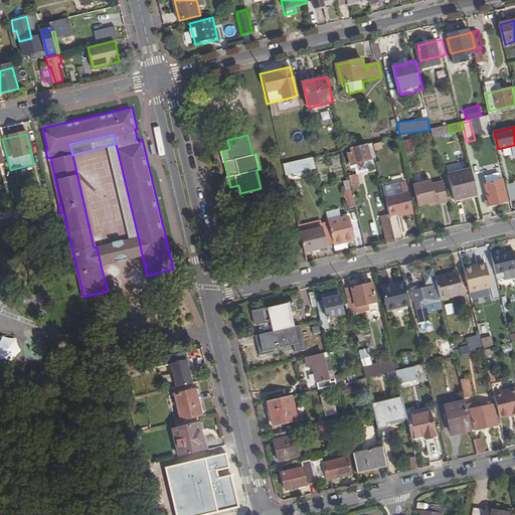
[(408,153),(417,150),(414,138),(405,141),(408,153)]
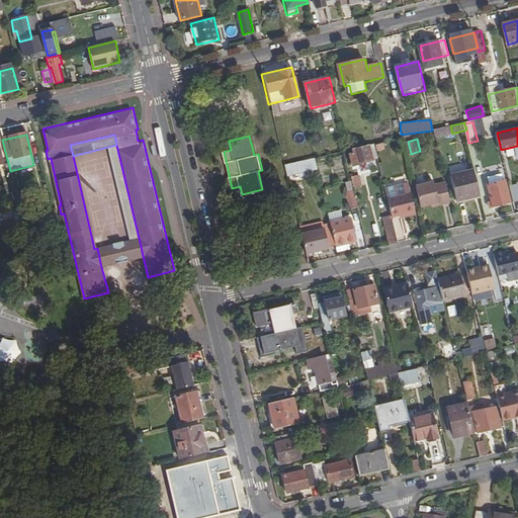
[(373,161),(379,160),(375,144),(370,145),(373,161)]
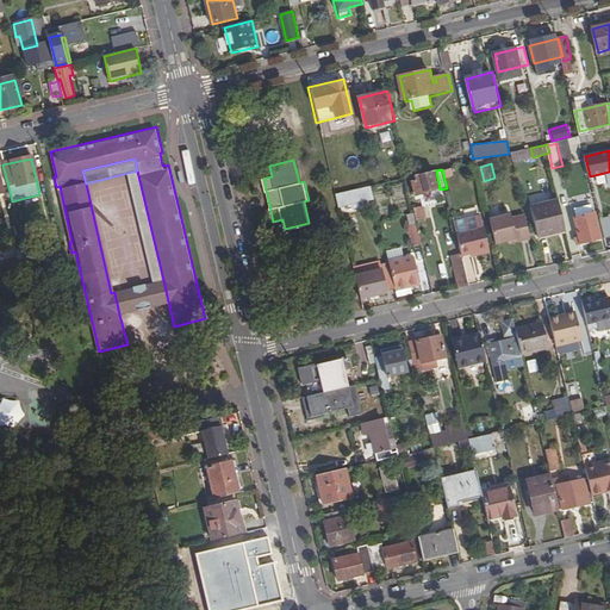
[(440,190),(436,170),(417,175),(418,182),(415,182),(418,199),(423,198),(423,194),(440,190)]
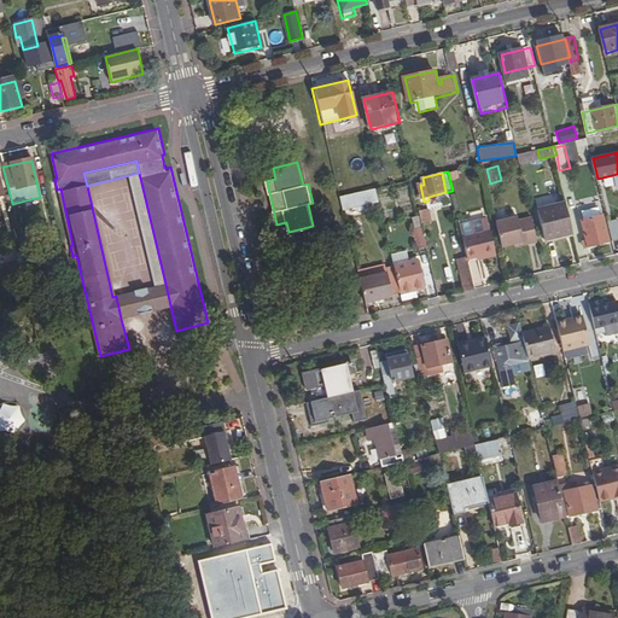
[(342,197),(344,207),(379,199),(377,188),(342,197)]
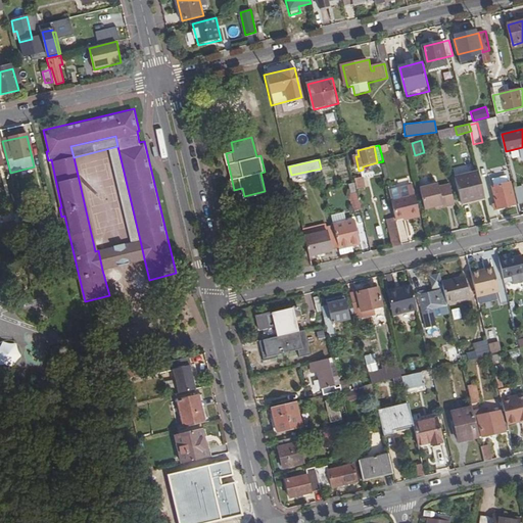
[(463,202),(486,197),(480,172),(457,178),(463,202)]
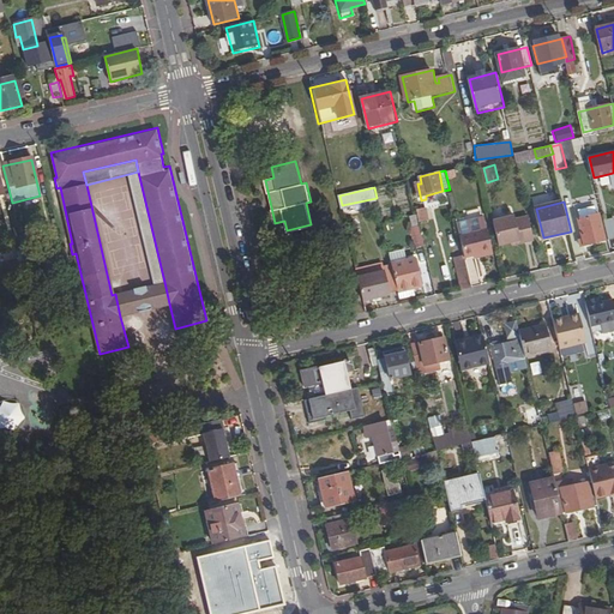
[(428,208),(420,210),(422,223),(431,221),(428,208)]
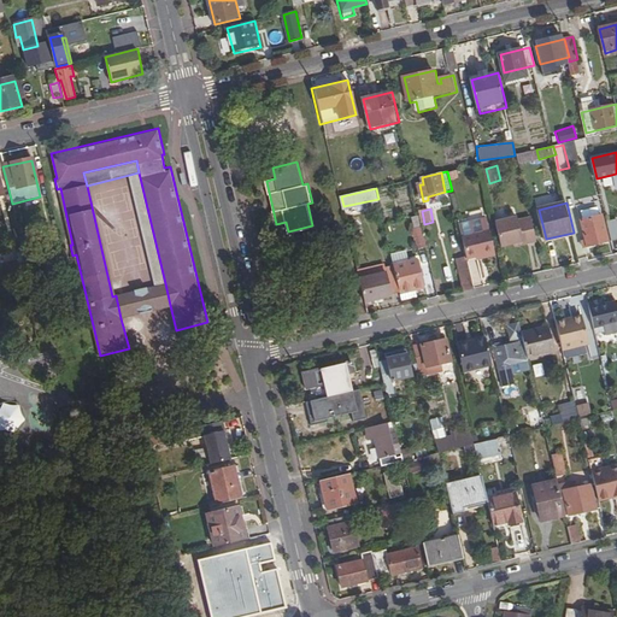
[(413,217),(416,229),(423,227),(421,216),(413,217)]
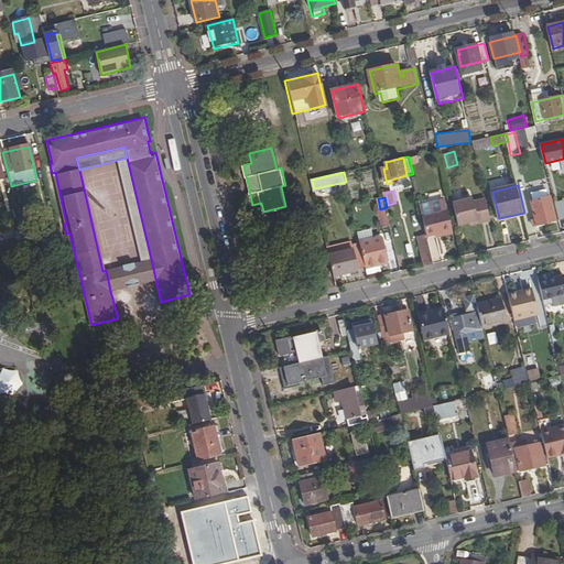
[(552,197),(531,202),(535,220),(533,221),(534,226),(557,221),(552,197)]
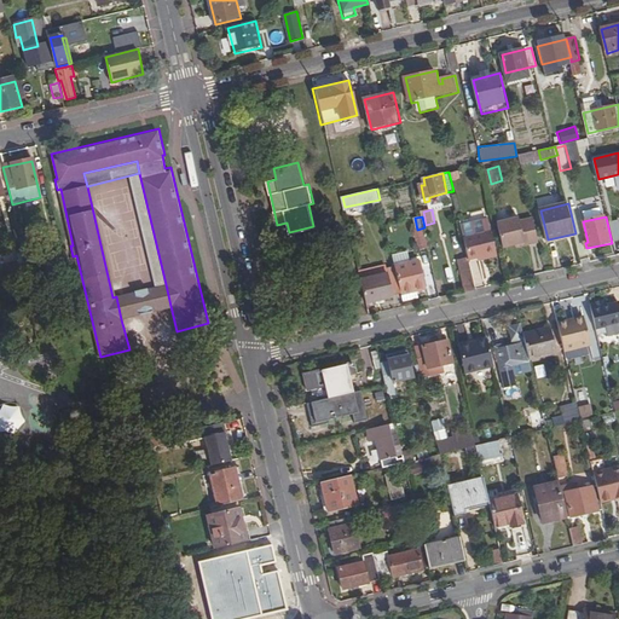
[(504,247),(516,244),(526,242),(521,220),(520,218),(498,223),(504,247)]
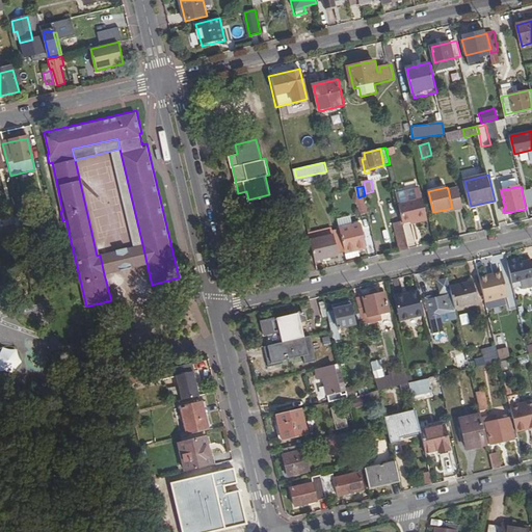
[(452,189),(457,210),(463,208),(459,187),(452,189)]
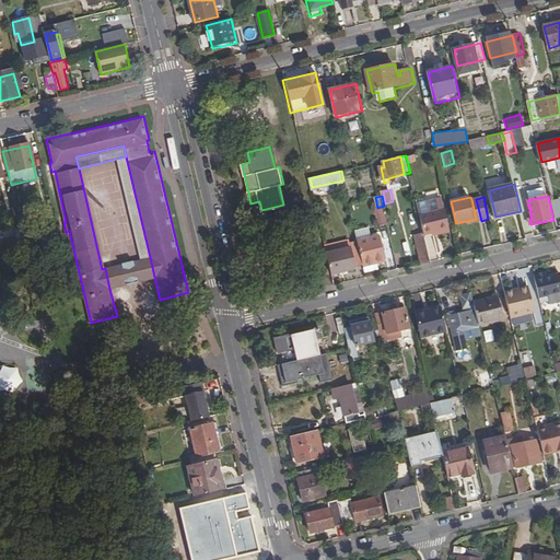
[(468,224),(481,221),(476,199),(471,199),(476,219),(467,221),(468,224)]
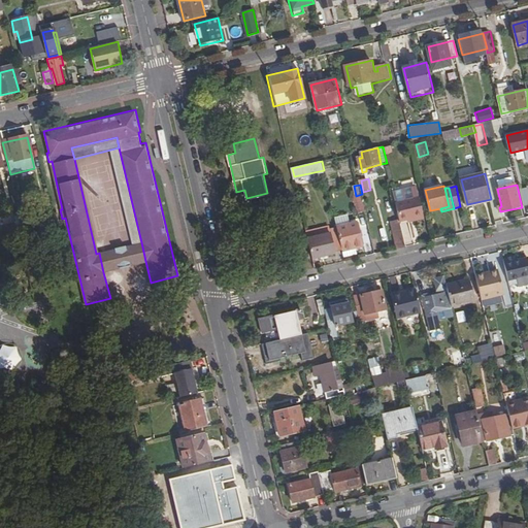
[(366,210),(362,194),(356,196),(355,196),(359,212),(366,210)]
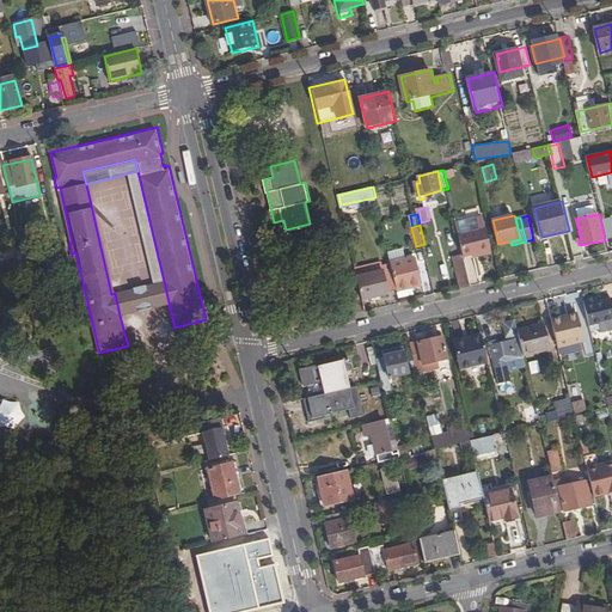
[(461,234),(459,234),(464,257),(473,255),(493,251),(487,228),(483,230),(461,234)]
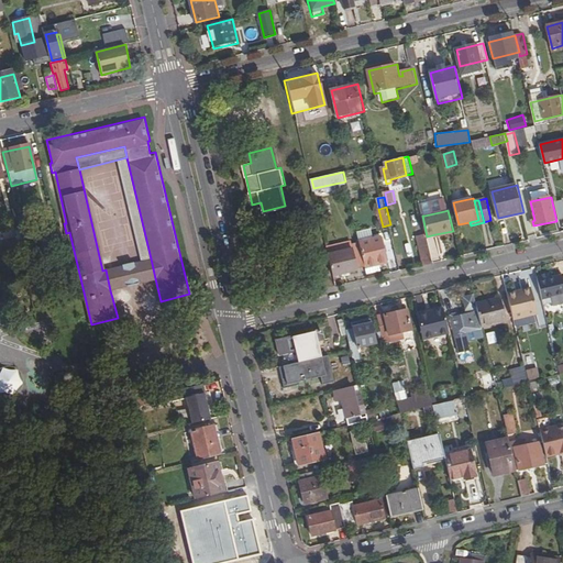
[(10,220),(0,220),(0,238),(11,238),(10,220)]
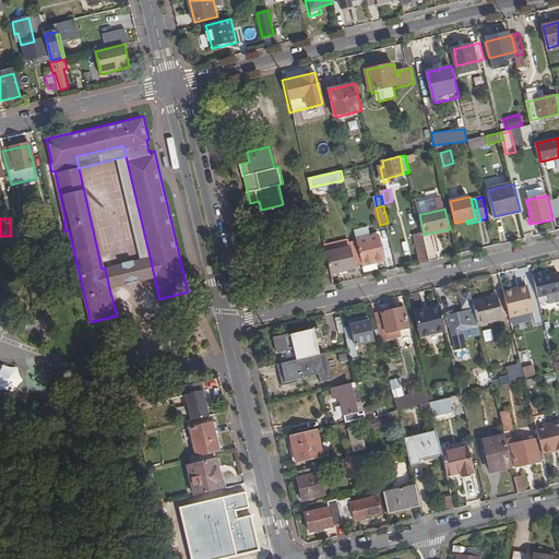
[(368,229),(355,232),(357,241),(370,238),(368,229)]
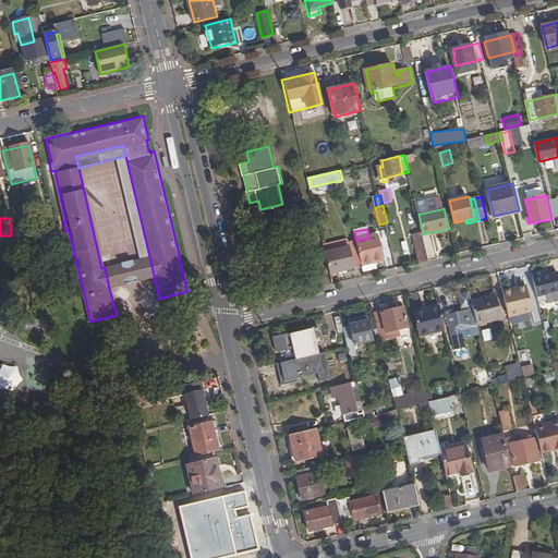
[(12,239),(14,249),(25,246),(23,237),(12,239)]
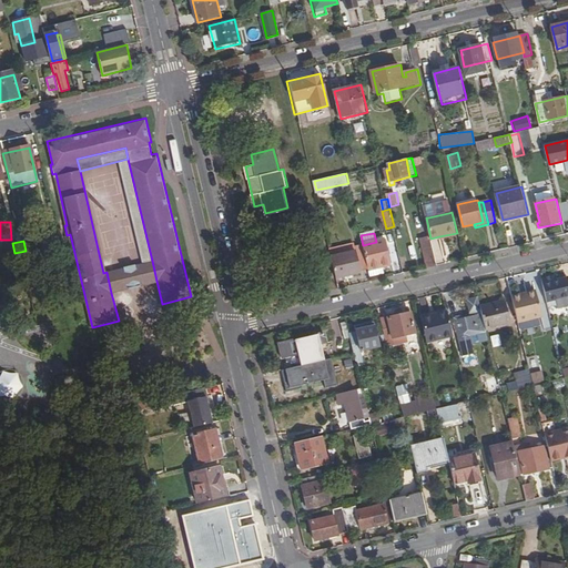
[(376,242),(363,245),(369,271),(381,267),(381,266),(389,264),(384,241),(376,242)]
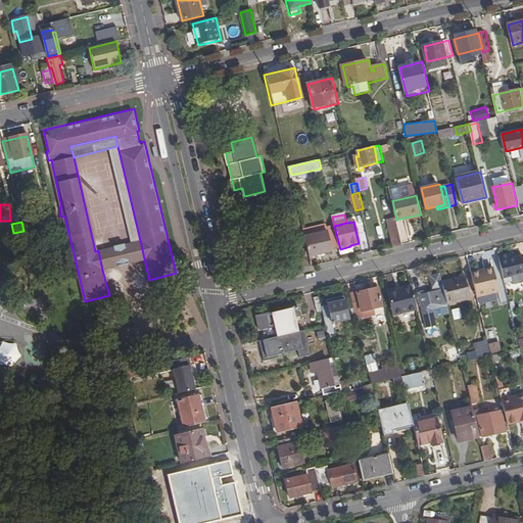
[(390,230),(394,246),(402,245),(398,228),(390,230)]
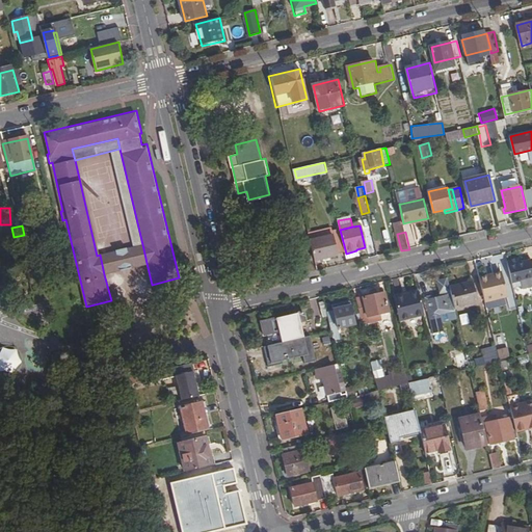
[(334,235),(311,240),(316,261),(338,256),(334,235)]
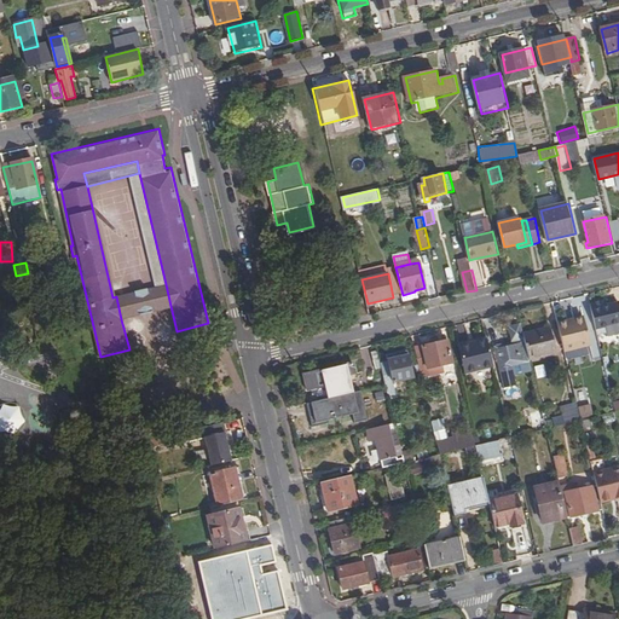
[(116,296),(121,319),(171,306),(166,284),(116,296)]
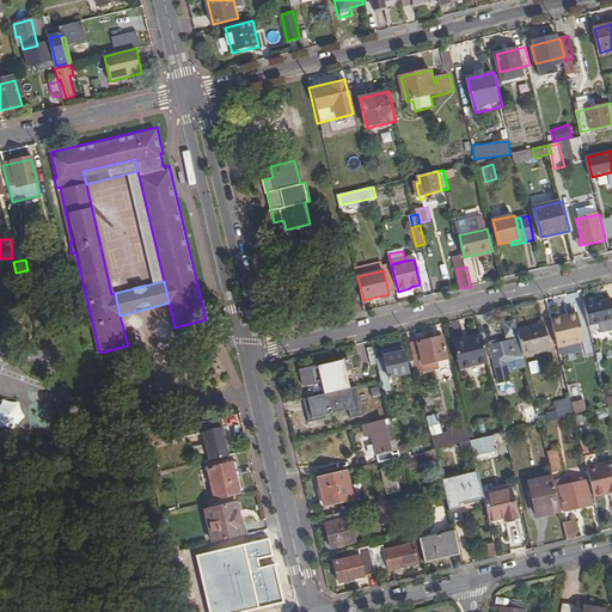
[(398,292),(399,299),(412,297),(410,288),(398,292)]
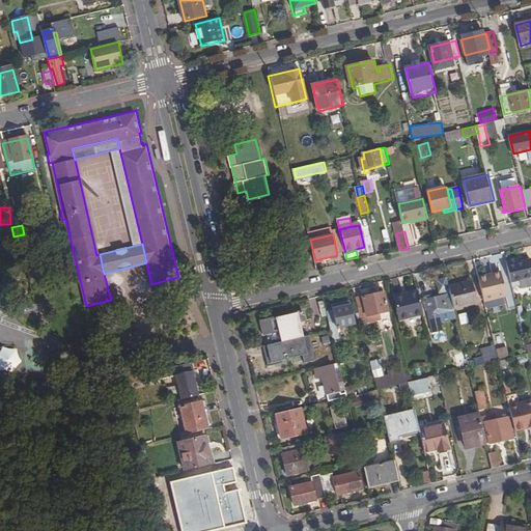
[(530,259),(508,264),(512,282),(530,277),(530,259)]
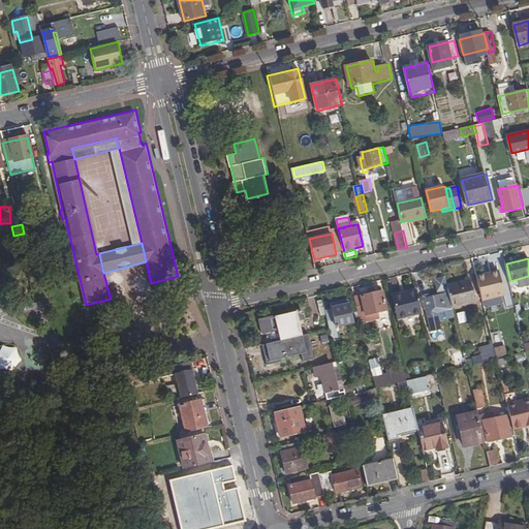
[(498,270),(474,275),(481,306),(504,301),(498,270)]
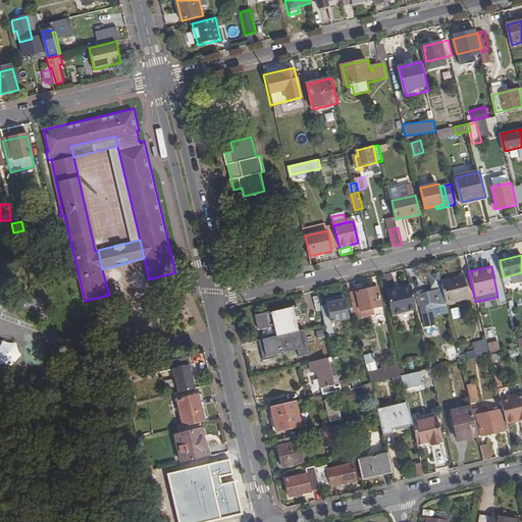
[(466,277),(442,283),(444,289),(448,305),(471,300),(466,277)]
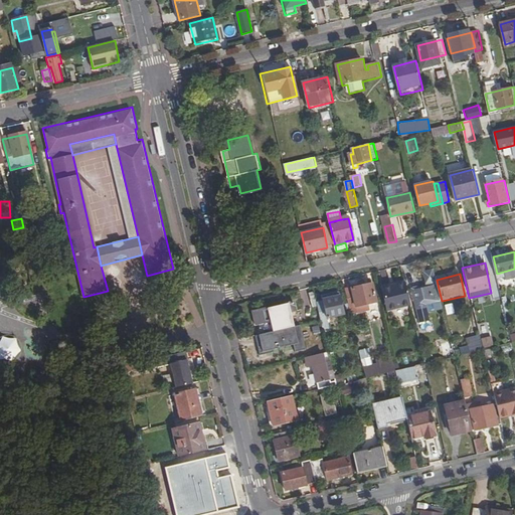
[(411,304),(406,282),(382,288),(387,310),(411,304)]
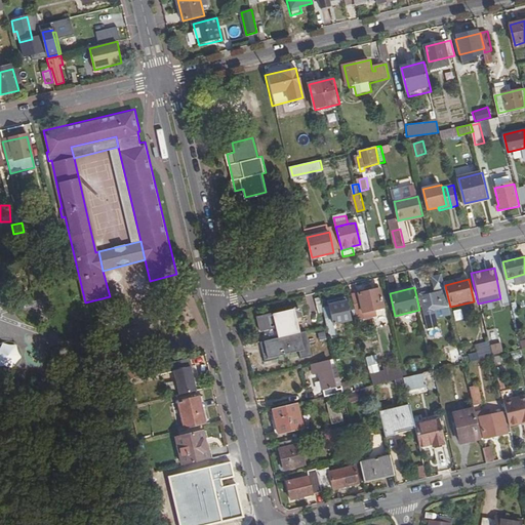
[(353,296),(357,315),(385,309),(379,290),(353,296)]
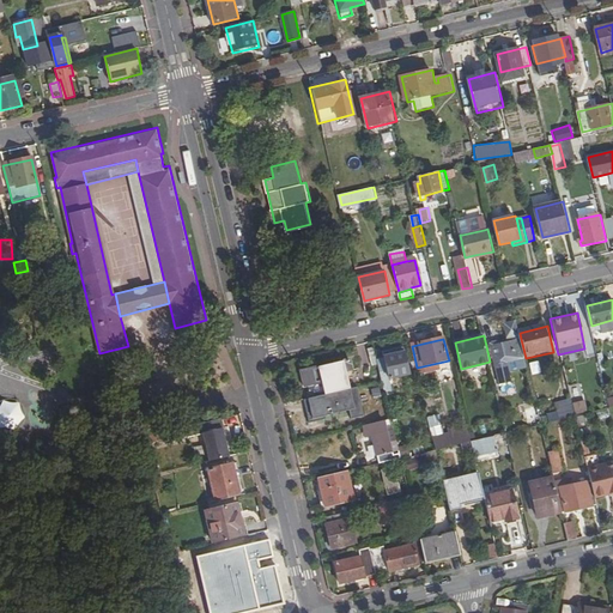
[(503,364),(526,358),(521,339),(493,345),(499,369),(504,368),(503,364)]
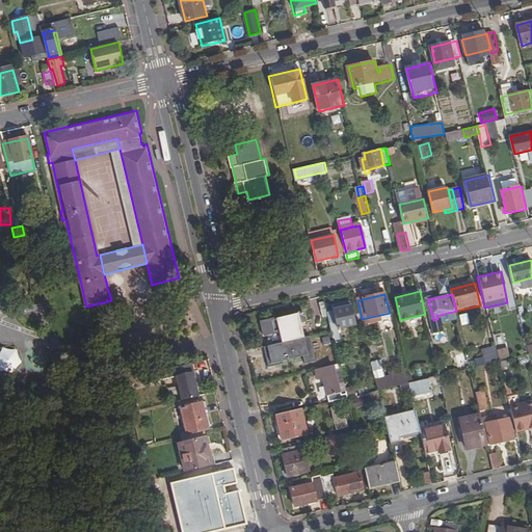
[(334,312),(328,313),(333,330),(355,324),(350,301),(333,306),(334,312)]
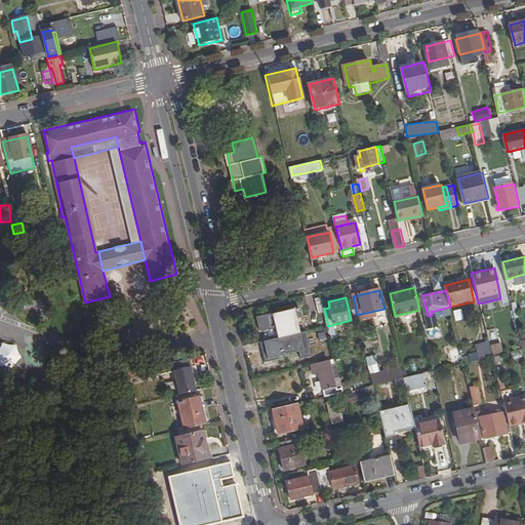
[(277,326),(280,337),(301,332),(297,318),(301,317),(299,308),(258,318),(260,328),(277,326)]
